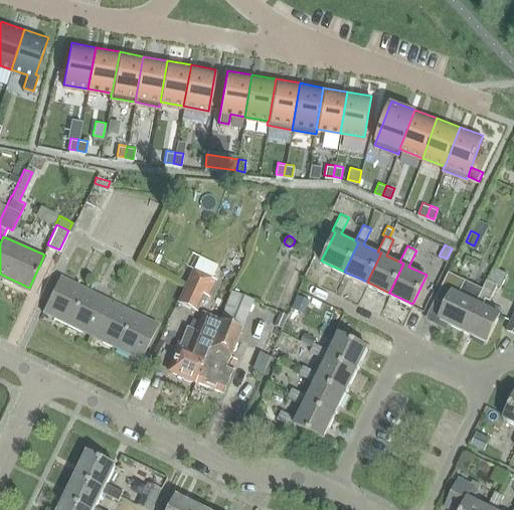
[(487,340),(497,318),(500,312),(482,303),(486,296),(490,298),(497,285),(500,286),(508,271),(495,265),(488,280),(487,280),(484,287),(463,329),(487,340)]
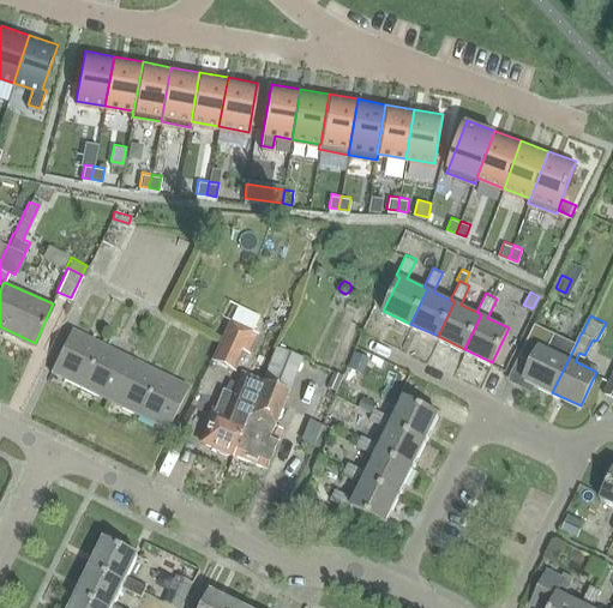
[(232,318),(214,357),(233,367),(245,343),(250,345),(257,330),(232,318)]
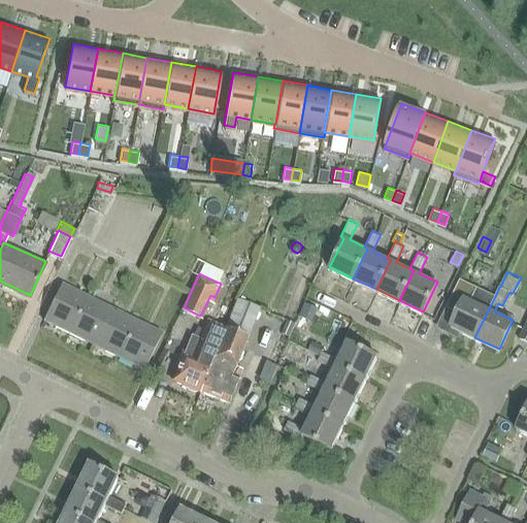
[(496,294),(478,285),(460,276),(447,304),(458,309),(451,325),(474,337),(496,294)]
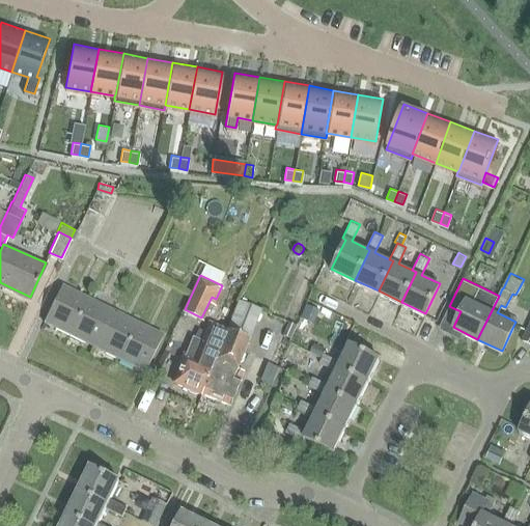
[(44,319),(70,331),(87,295),(62,282),(44,319)]
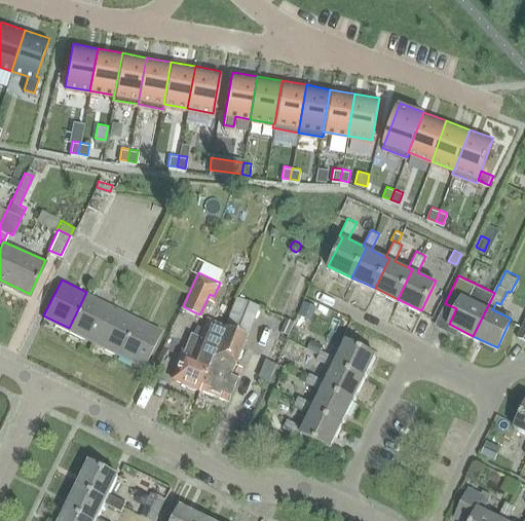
[(94,340),(111,304),(86,292),(69,328),(94,340)]
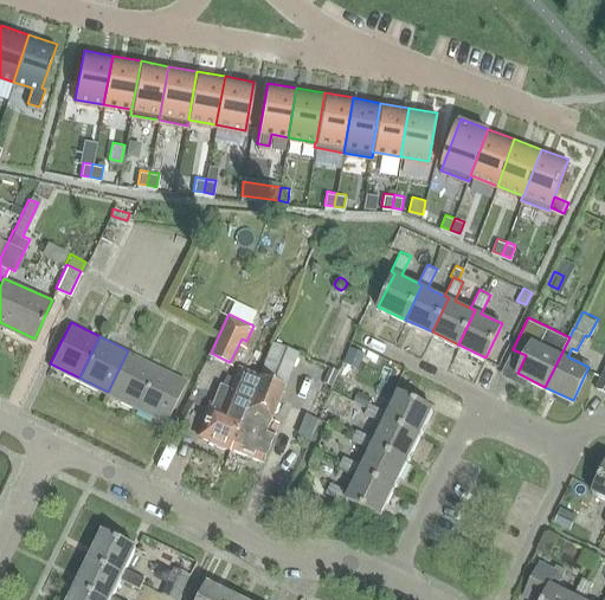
[(258,373),(259,374),(284,384),(291,366),(291,363),(297,352),(271,340),(258,372),(258,373)]
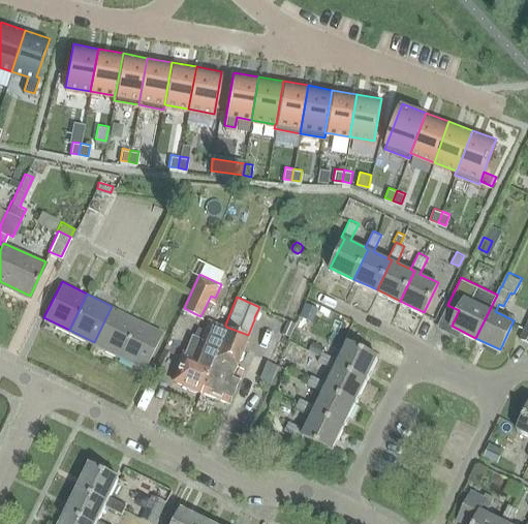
[(119,355),(136,318),(112,306),(94,342),(119,355)]
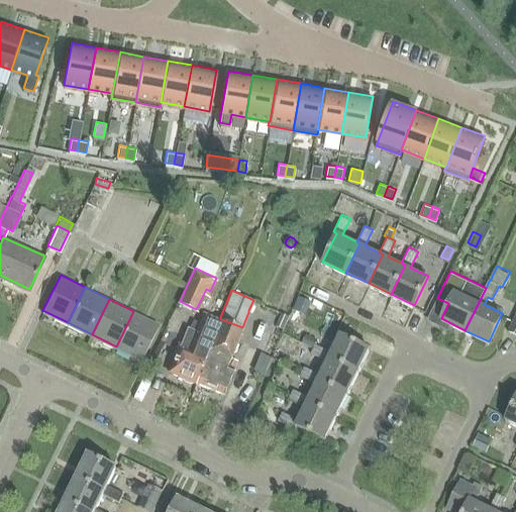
[(202,309),(195,328),(188,325),(181,341),(182,342),(180,346),(179,345),(169,370),(183,375),(185,378),(190,380),(193,379),(196,381),(206,356),(220,318),(220,317),(202,309)]
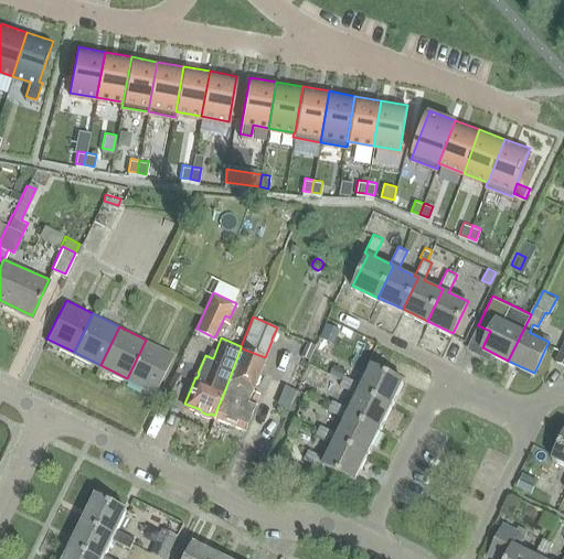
[(173,353),(165,348),(146,340),(127,378),(153,391),(173,353)]
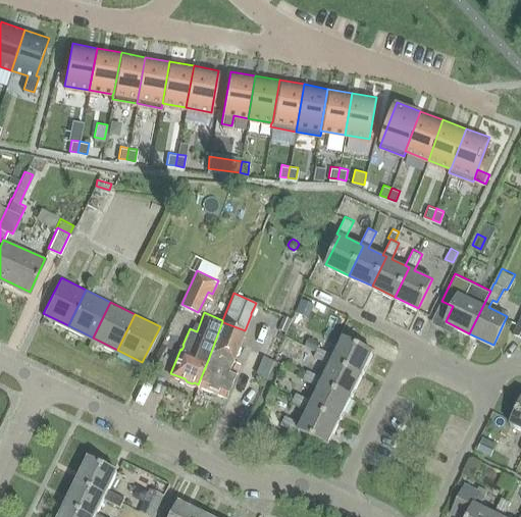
[(245,330),(223,322),(222,321),(208,360),(198,384),(225,396),(237,370),(229,367),(245,330)]
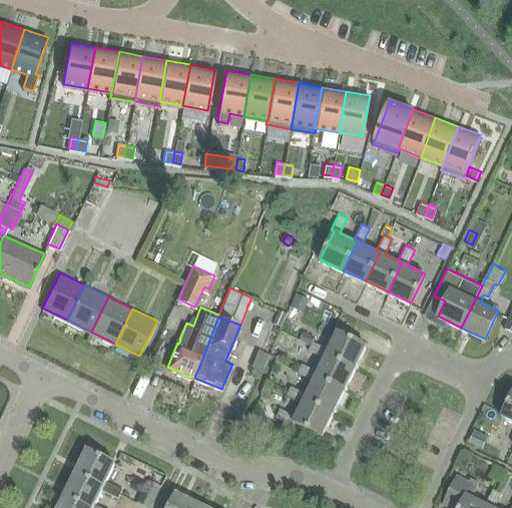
[(301,336),(300,338),(312,343),(313,340),(316,335),(304,329),(301,336)]
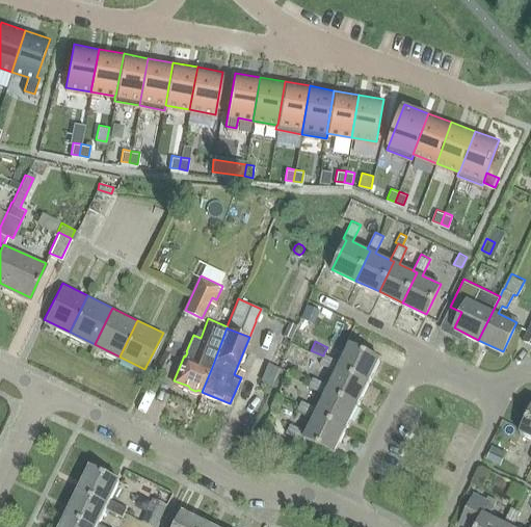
[(324,352),(323,356),(320,362),(337,369),(339,365),(369,379),(380,357),(350,342),(341,361),(324,352)]
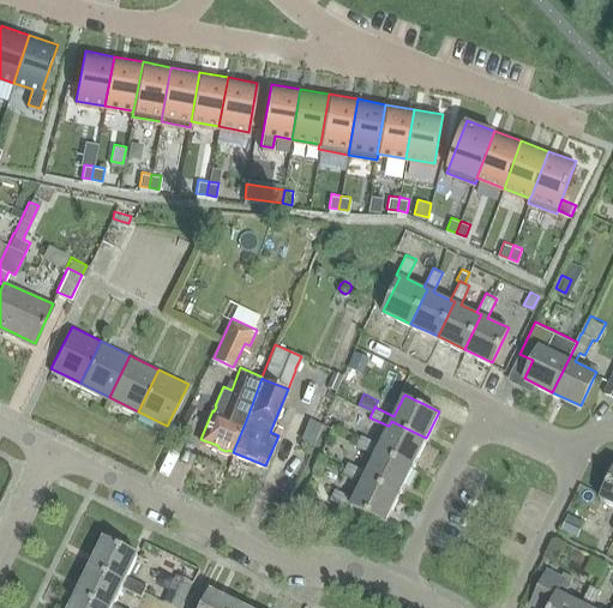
[(378,449),(413,465),(426,438),(391,421),(389,426),(380,443),(361,433),(356,444),(376,453),(378,449)]
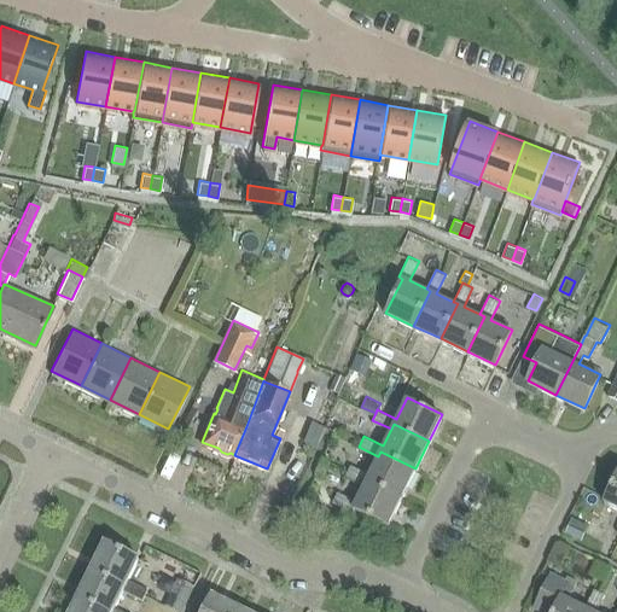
[(367,478),(402,495),(415,468),(380,452),(378,456),(370,473),(350,464),(345,473),(365,483),(367,478)]
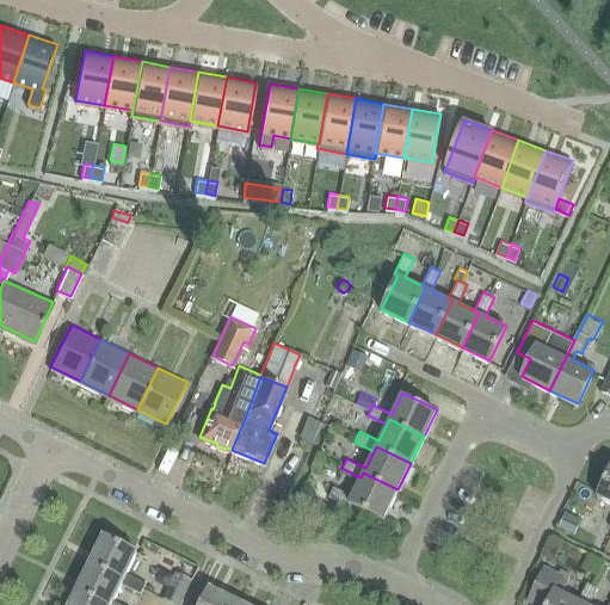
[(609,465),(597,494),(609,500),(609,465)]
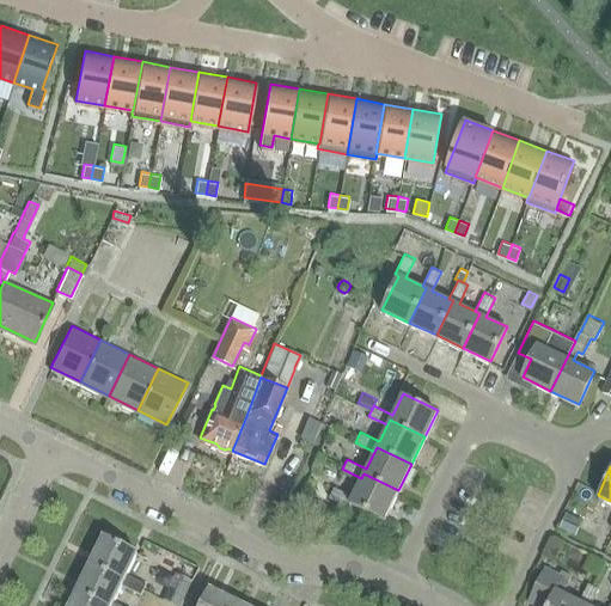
[(364,473),(361,478),(353,495),(335,485),(330,495),(349,506),(352,502),(385,518),(398,490),(364,473)]
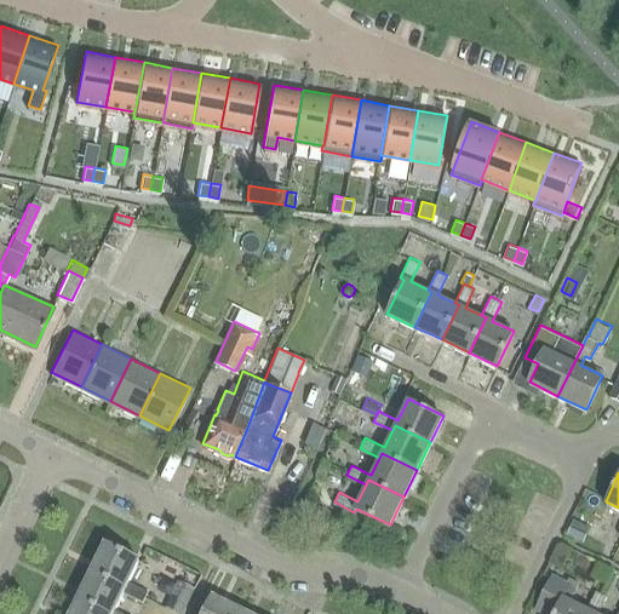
[(580,535),(586,523),(574,517),(568,529),(580,535)]
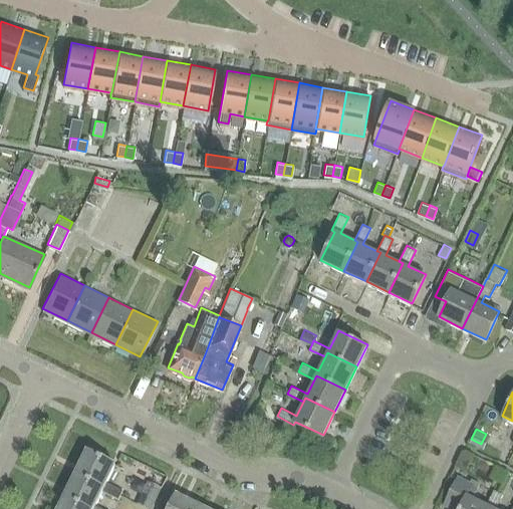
[(462,449),(460,454),(469,458),(473,451),(466,447),(462,449)]
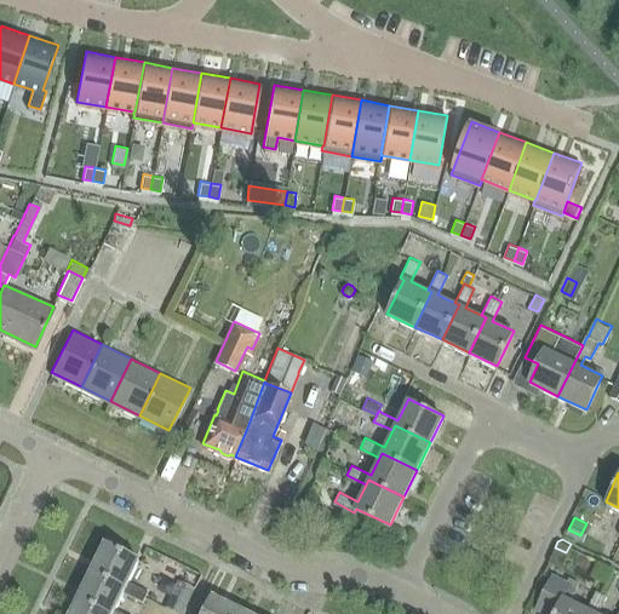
[(125,586),(124,590),(143,600),(148,589),(129,579),(139,557),(105,541),(92,569),(125,586)]
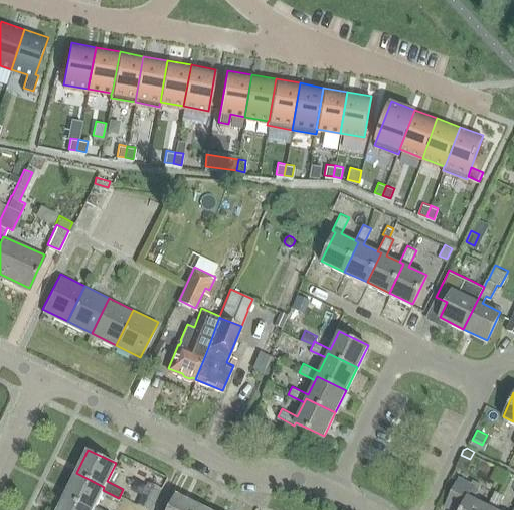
[(76,473),(64,496),(93,509),(92,509),(107,509),(96,504),(103,490),(104,487),(76,473)]
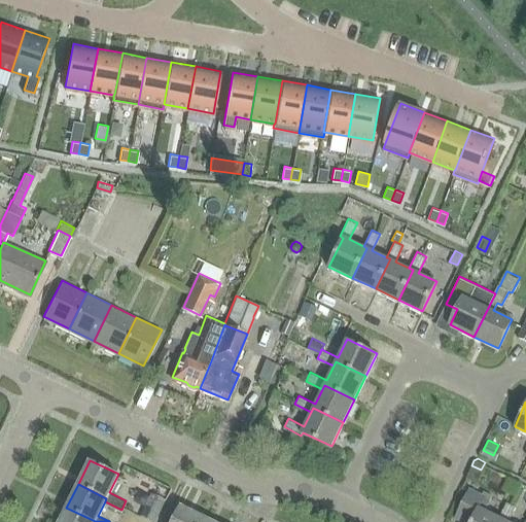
[(499,521),(501,518),(498,517),(484,510),(492,493),(484,489),(482,493),(469,487),(455,517),(466,521),(499,521)]
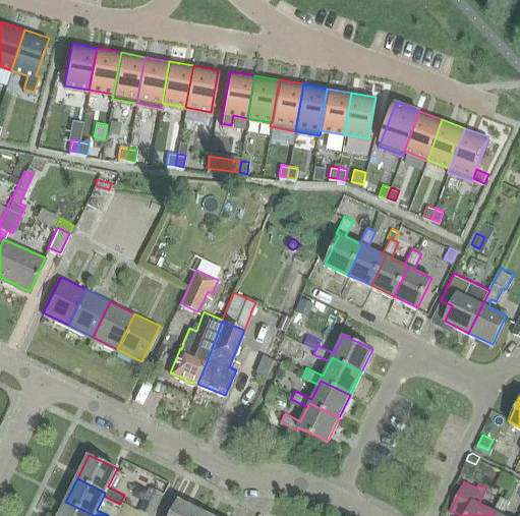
[(164,492),(150,484),(138,508),(153,515),(164,492)]
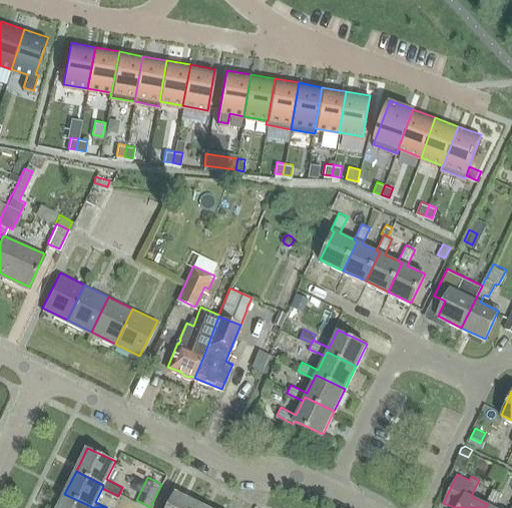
[(495,507),(493,507),(501,491),(493,487),(485,503),(488,504),(486,507),(495,507)]
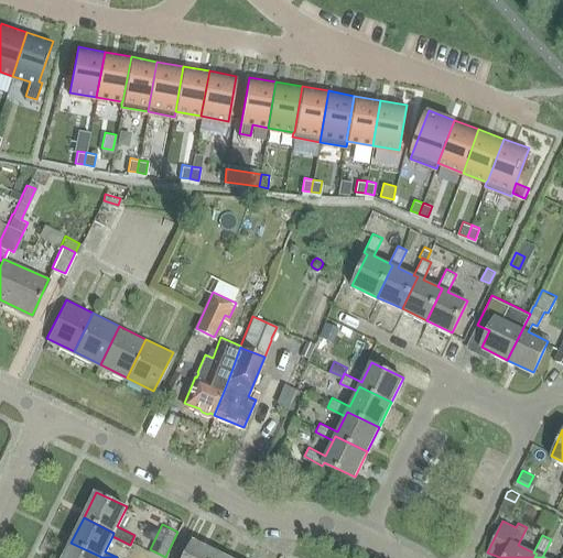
[(216,557),(219,553),(194,539),(184,557),(216,557)]
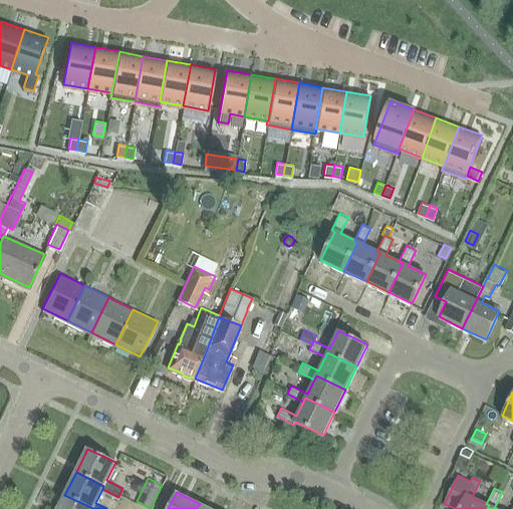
[(64,495),(57,508),(91,508),(92,508),(64,495)]
